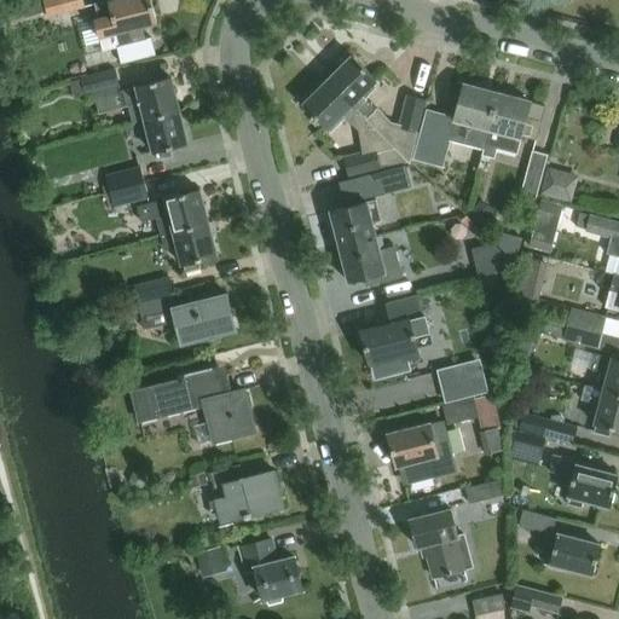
[(44,12),(40,0),(35,0),(21,4),(24,17),(44,12)]
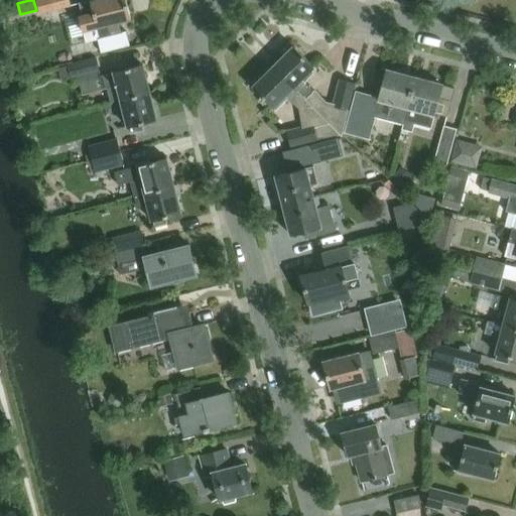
[(46,0),(37,2),(40,15),(72,7),(70,0),(46,0)]
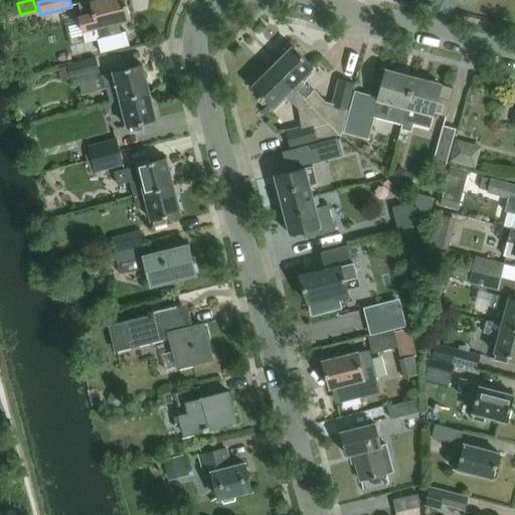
[(131,19),(126,0),(101,0),(79,6),(90,42),(122,34),(118,22),(131,19)]
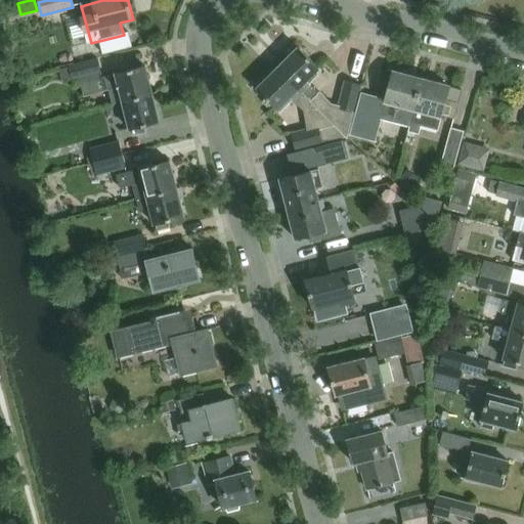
[(349,136),(362,85),(345,82),(339,106),(332,104),(320,93),(318,94),(306,81),(319,69),(299,48),(278,69),(349,136)]
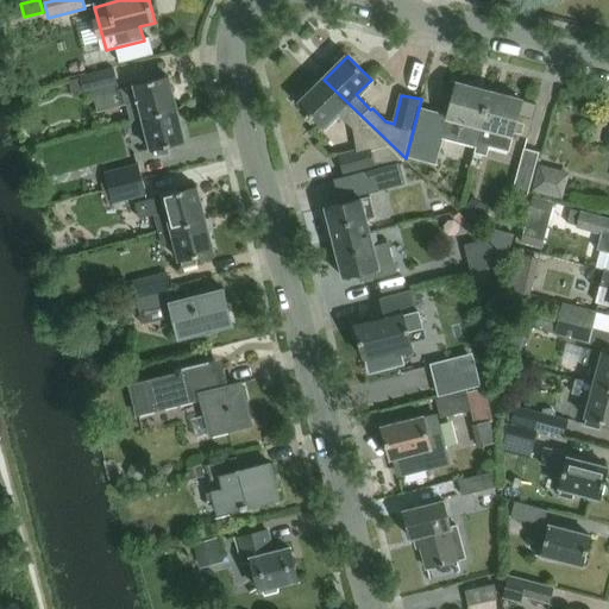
[(82,93),(82,94),(117,85),(113,68),(79,76),(79,79),(68,81),(71,95),(82,93)]
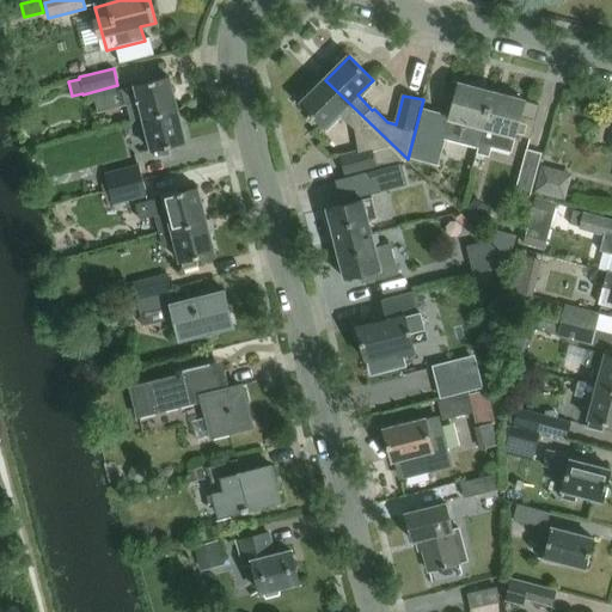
[(130,122),(144,118),(177,110),(170,78),(118,91),(122,106),(127,105),(130,122)]
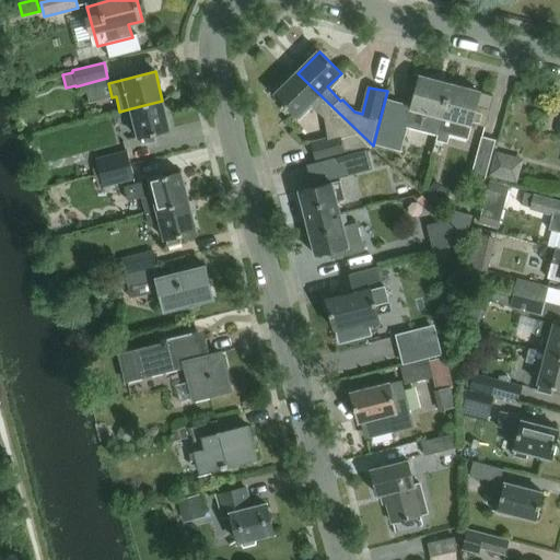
[(345,152),(373,146),(298,73),(275,95),(296,117),(311,104),(324,118),(327,138),(311,142),(313,152),(315,162),(345,154),(345,152)]
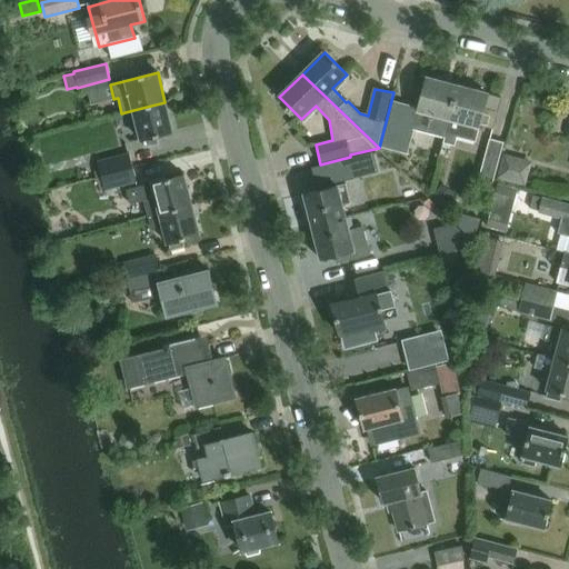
[(445,138),(459,87),(427,79),(419,109),(392,101),(380,147),(408,155),(413,130),(445,138)]
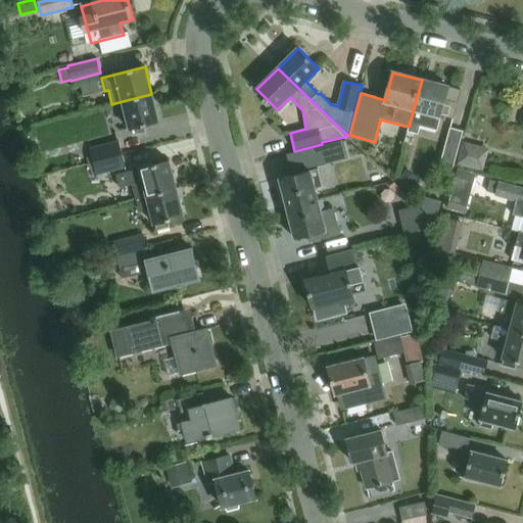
[(453,120),(461,90),(422,80),(409,127),(408,131),(418,134),(420,126),(436,130),(439,115),(453,120)]
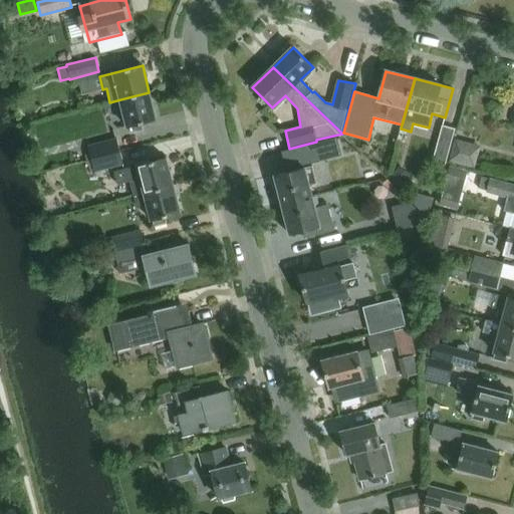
[(127,126),(130,126),(132,133),(143,130),(141,123),(156,119),(149,92),(120,99),(127,126)]
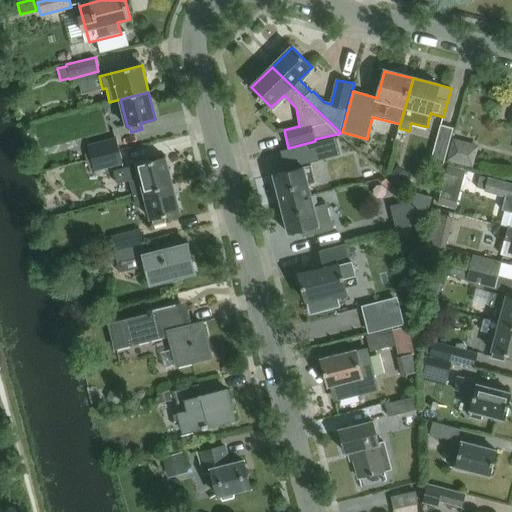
[(443,165),(453,128),(440,125),(430,161),(443,165)]
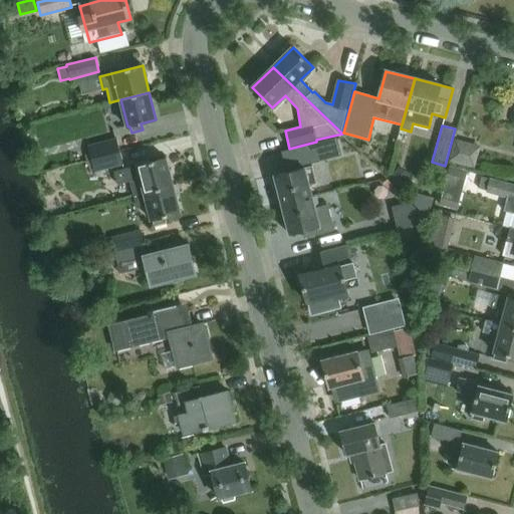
[(116,137),(87,144),(91,159),(119,152),(116,137)]
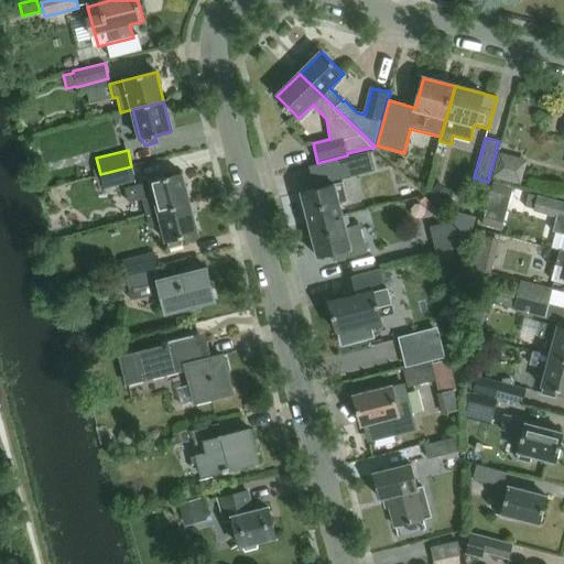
[(521,185),(529,161),(500,152),(492,177),(521,185)]
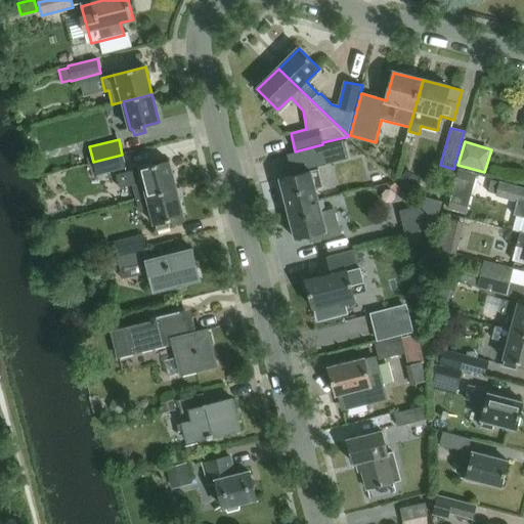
[(338,142),(313,148),(316,161),(341,155),(338,142)]
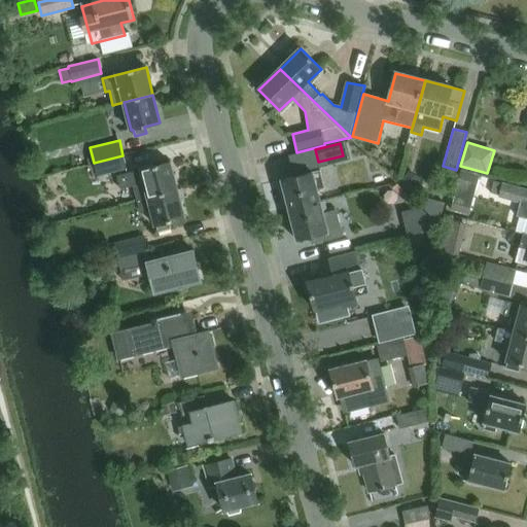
[(123,155),(94,163),(97,174),(126,167),(123,155)]
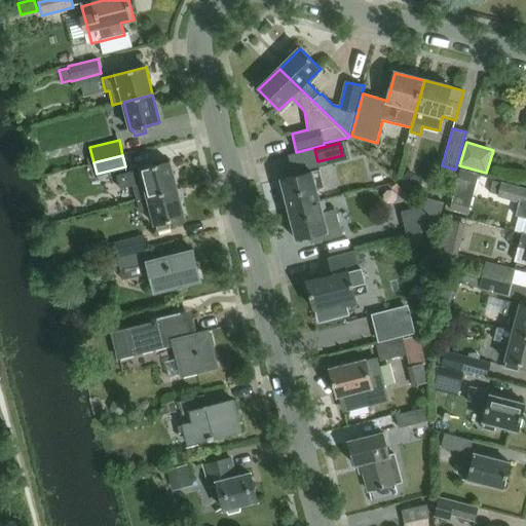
[(137,200),(177,189),(170,162),(117,177),(120,189),(133,186),(137,200)]
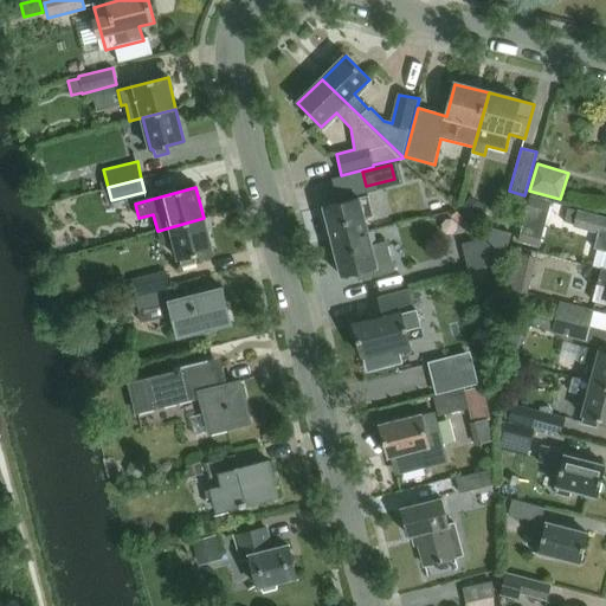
[(333,239),(367,231),(365,220),(374,218),(369,198),(359,200),(359,198),(324,206),(333,239)]
